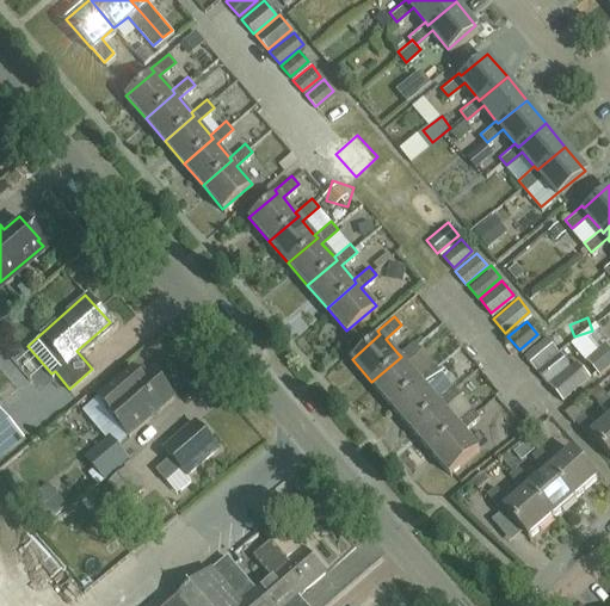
[(535,368),(556,350),(544,334),(523,353),(535,368)]
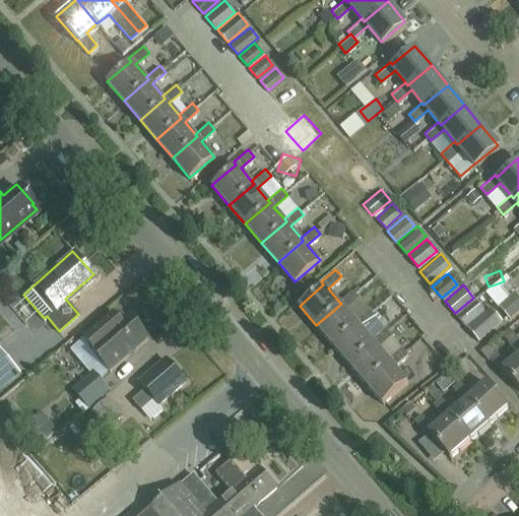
[(358,322),(354,319),(344,308),(359,296),(351,288),(338,301),(341,304),(316,325),(332,344),(358,322)]
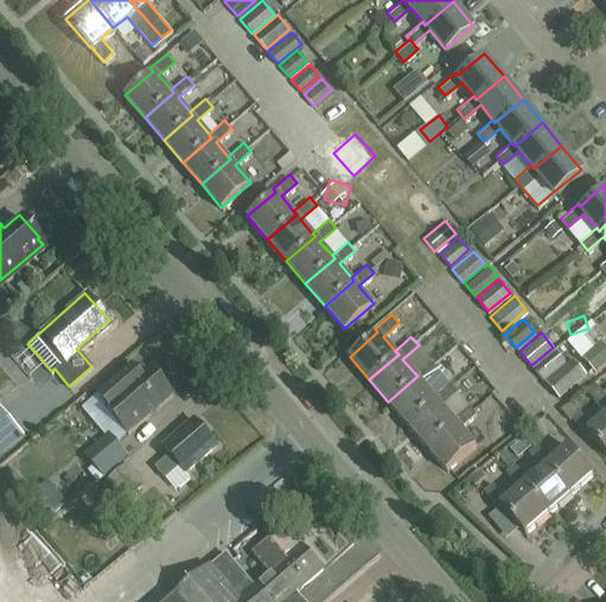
[(531,365),(543,379),(566,362),(554,347),(531,365)]
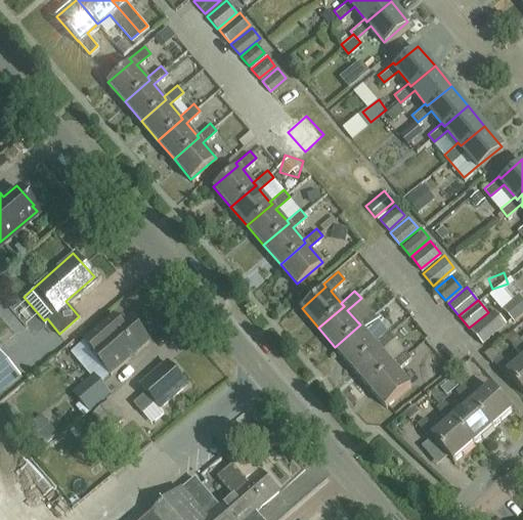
[(481,341),(506,321),(493,308),(470,328),(481,341)]
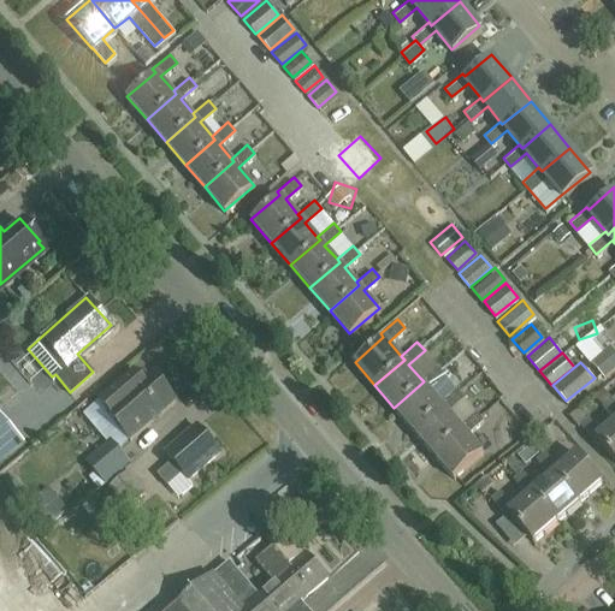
[(394,408),(413,429),(443,404),(439,401),(427,387),(444,373),(437,365),(420,378),(424,381),(394,408)]
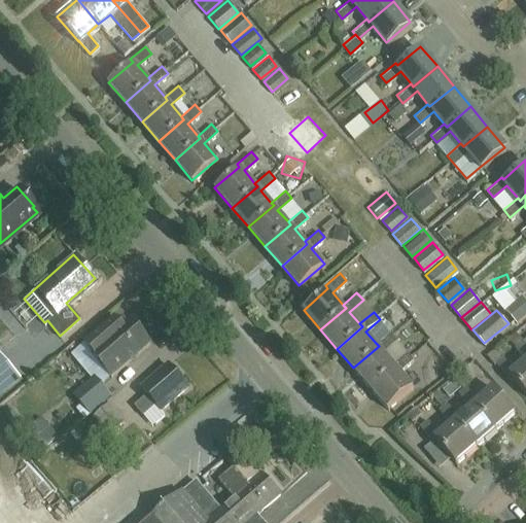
[(110,375),(149,341),(130,319),(123,325),(113,314),(82,340),(93,351),(92,352),(110,375)]
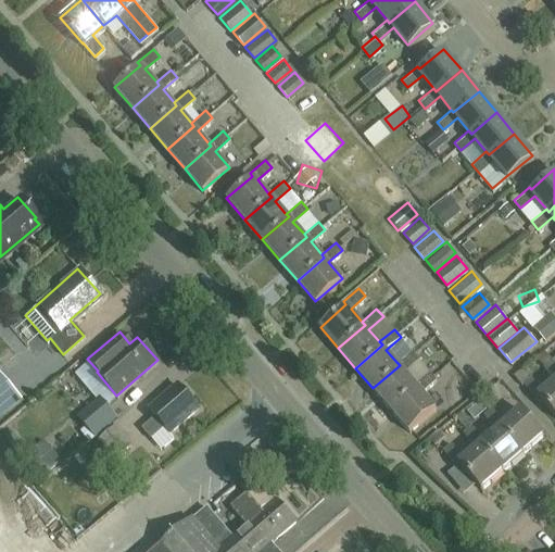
[(373,388),(390,409),(417,386),(414,383),(403,369),(418,358),(412,350),(396,362),(400,365),(373,388)]
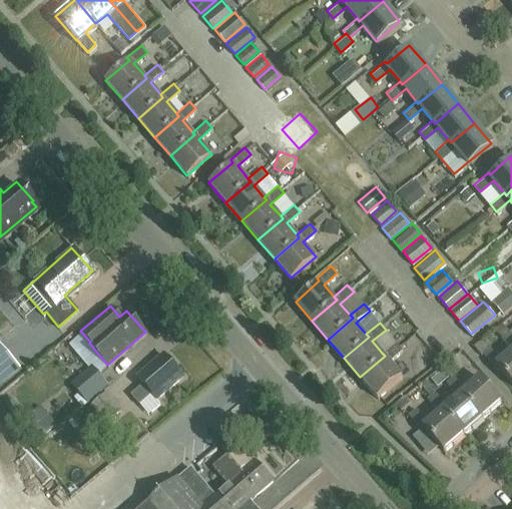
[(511,348),(511,334),(507,329),(500,335),(511,349),(511,348)]
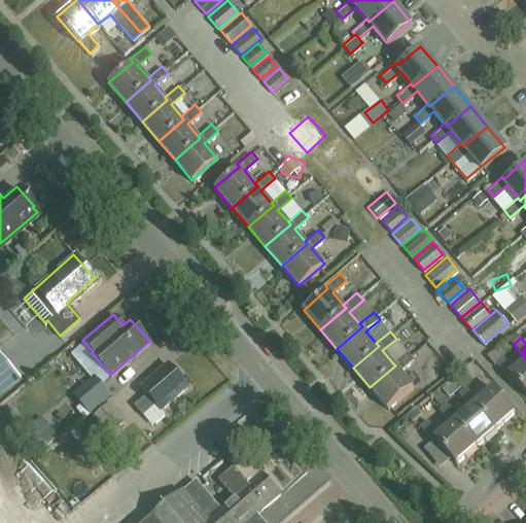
[(392,362),(395,365),(370,387),(387,407),(412,385),(398,370),(413,357),(407,350),(392,362)]
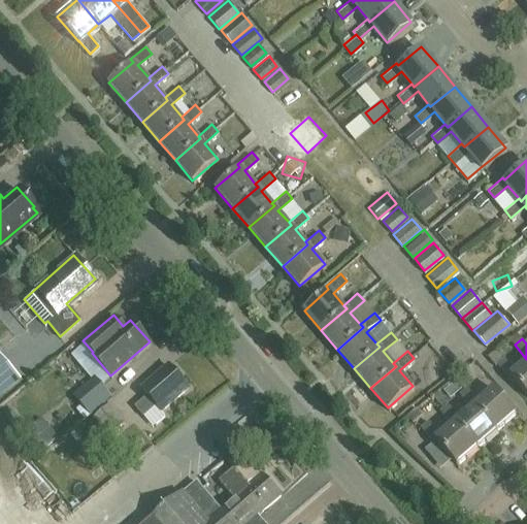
[(0,397),(21,380),(0,355),(0,397)]
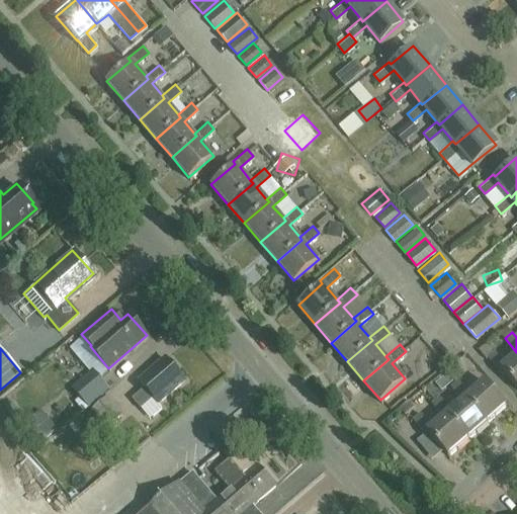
[(498,368),(501,366),(516,383),(516,351),(516,352),(505,362),(493,348),(486,354),(498,368)]
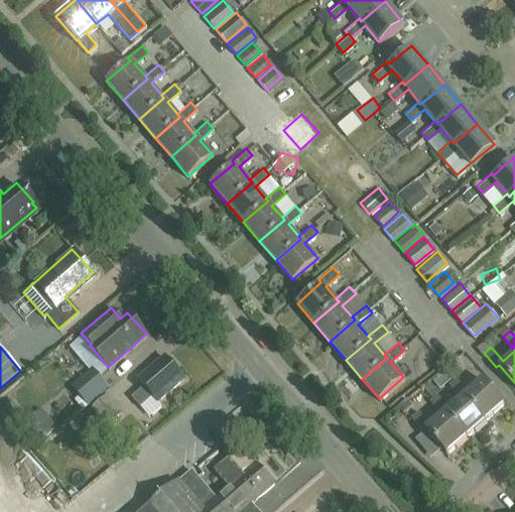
[(158,401),(184,378),(164,356),(139,379),(145,386),(133,397),(141,405),(152,395),(158,401)]
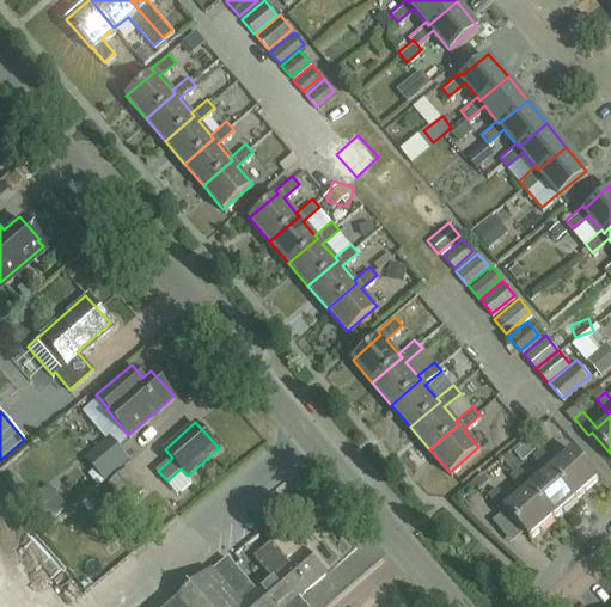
[(128,457),(108,434),(83,457),(103,478),(128,457)]
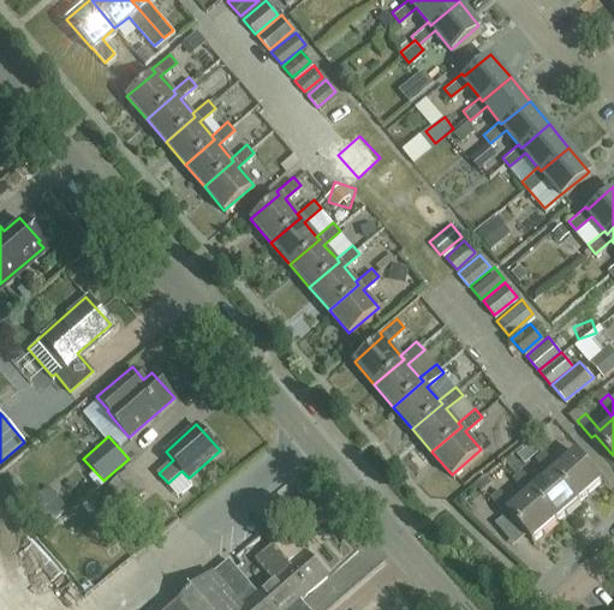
[(550,470),(576,500),(598,480),(574,453),(558,467),(542,449),(534,456),(547,472),(550,470)]
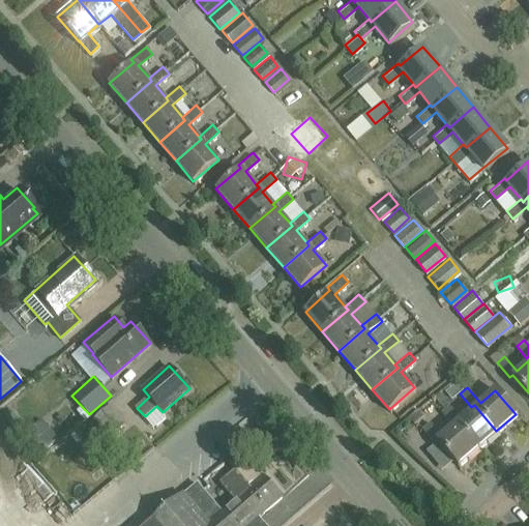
[(92,416),(108,435),(123,421),(108,404),(92,416)]
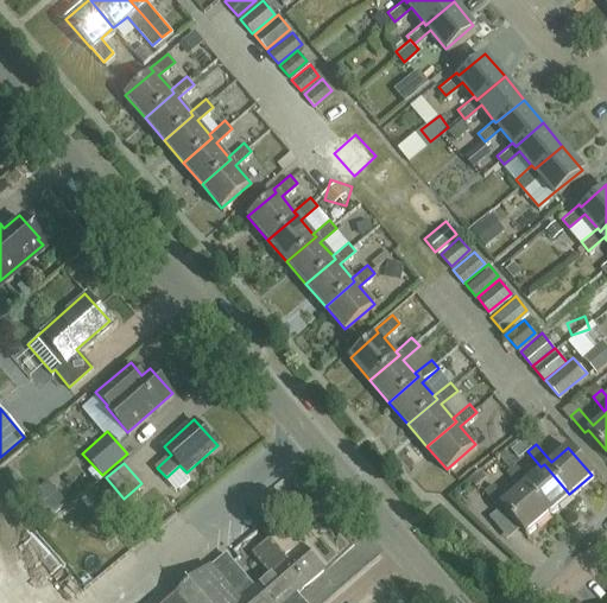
[(523,483),(547,513),(569,494),(544,464),(541,467),(528,478),(513,463),(506,470),(519,486),(523,483)]
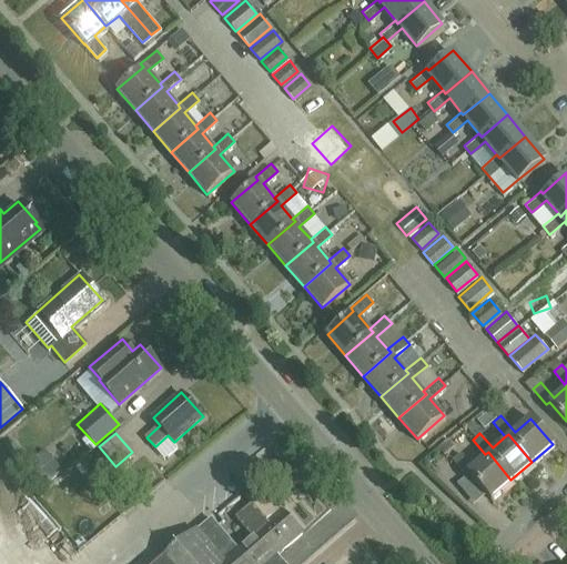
[(61,469),(44,447),(27,462),(44,483),(61,469)]
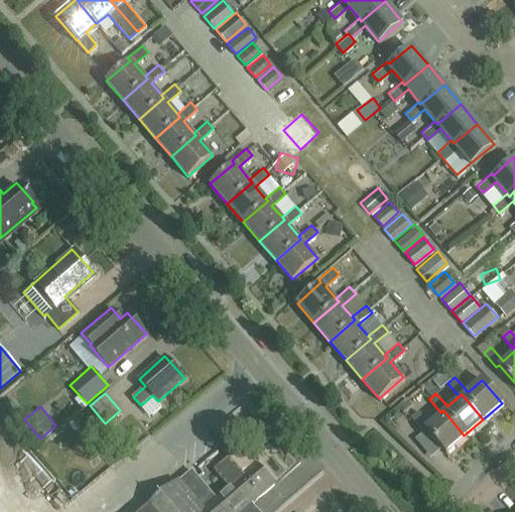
[(422,429),(424,428),(444,452),(464,435),(443,410),(440,412),(428,422),(417,409),(410,415),(422,429)]
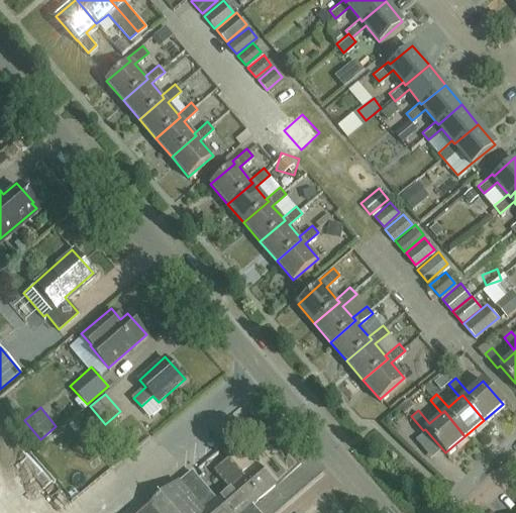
[(80,462),(92,481),(110,469),(98,449),(80,462)]
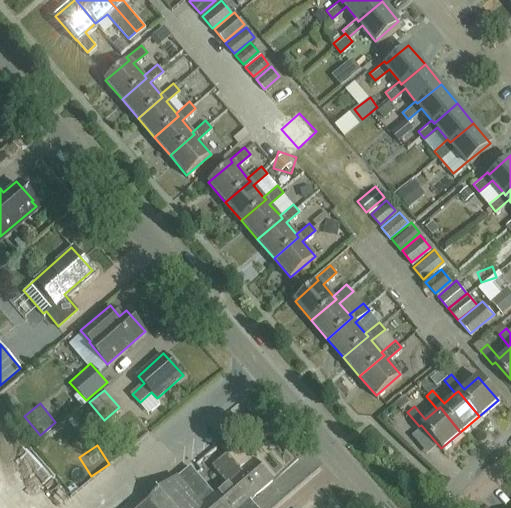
[(34,448),(15,467),(33,485),(52,467),(34,448)]
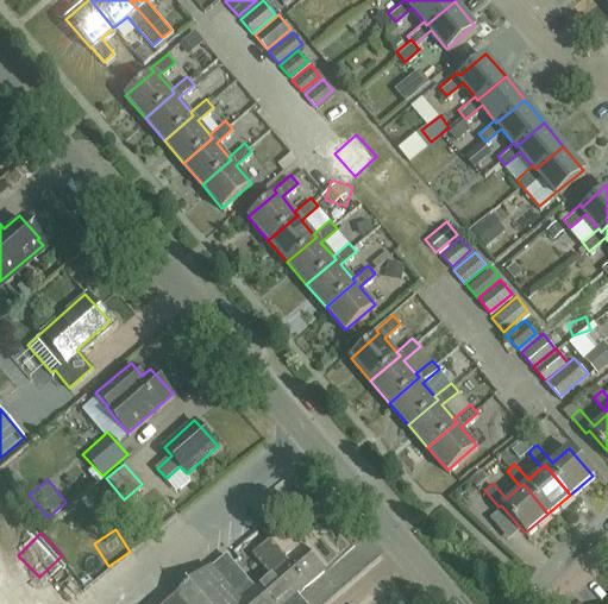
[(300,545),(284,558),(268,540),(252,554),(268,572),(255,584),(227,554),(169,603),(284,603),(323,571),(300,545)]
